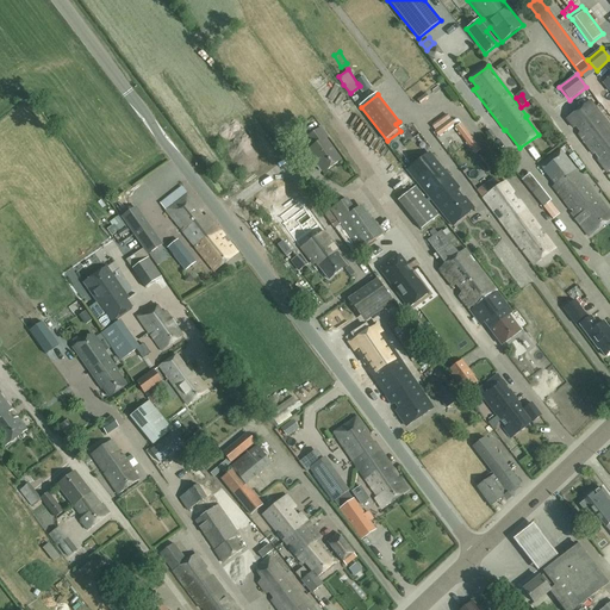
[(566,119),(573,128),(577,126),(580,132),(578,135),(592,155),(596,153),(599,159),(597,160),(607,173),(609,170),(609,128),(590,103),(566,119)]
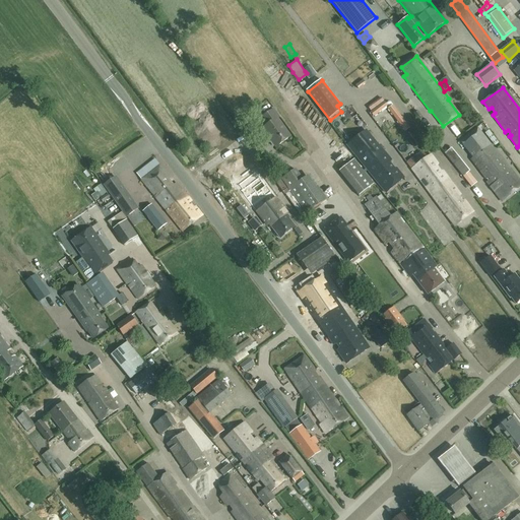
[(370,113),(374,117),(387,106),(384,102),(370,113)]
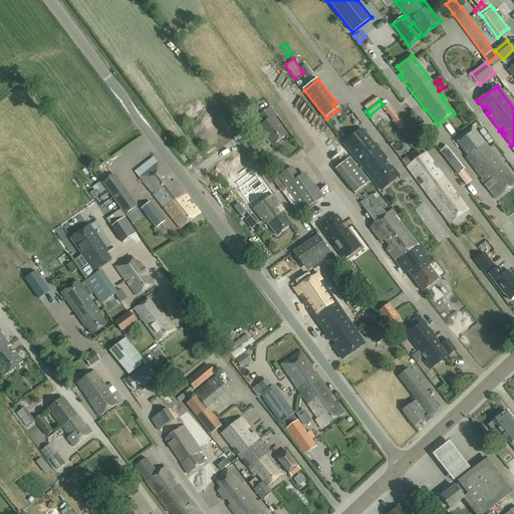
[(287,135),(274,117),(276,116),(270,108),(257,117),(262,123),(258,127),(262,134),(263,133),(272,146),(287,135)]
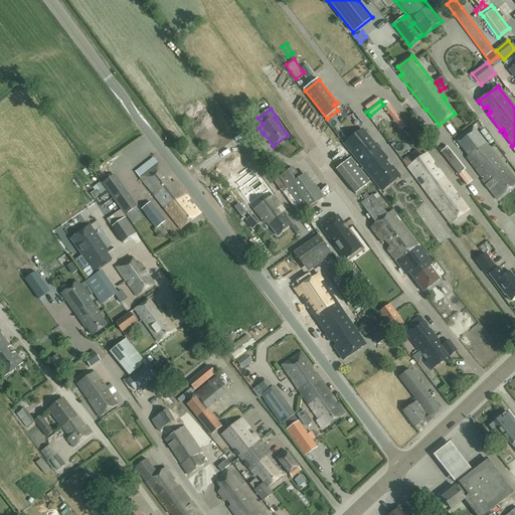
[(514,185),(514,179),(502,162),(492,150),(473,126),(456,140),(469,156),(466,158),(482,178),(483,177),(484,179),(483,180),(498,200),(514,185)]
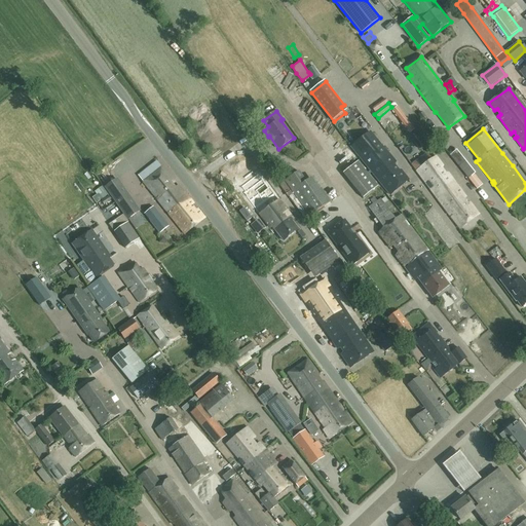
[(389,154),(383,147),(370,132),(351,147),(355,151),(370,171),(389,154)]
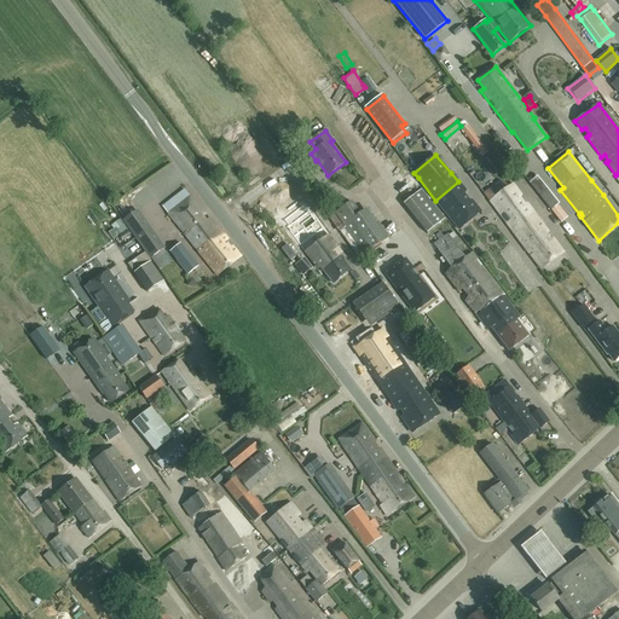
[(528,183),(550,210),(557,204),(559,203),(537,177),(528,183)]
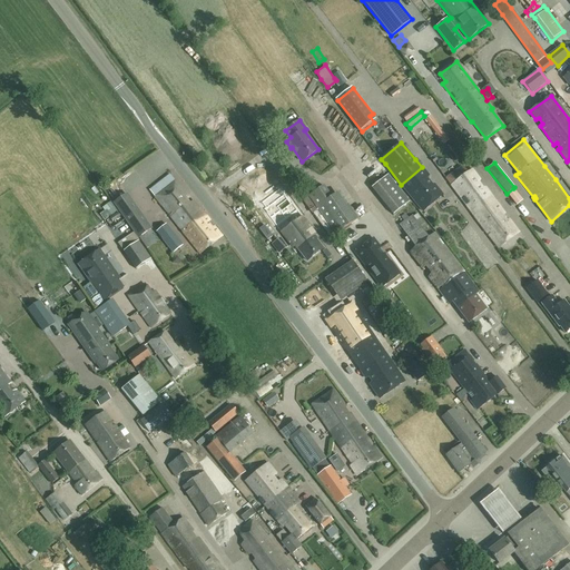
[(471,210),(491,195),(484,187),(482,188),(478,183),(480,180),(472,170),(468,173),(461,166),(446,177),(445,178),(451,185),(471,210)]
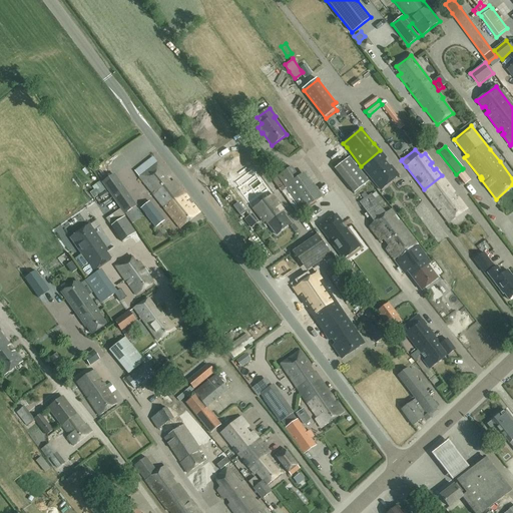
[(361,166),(381,190),(398,176),(391,166),(388,166),(385,162),(387,158),(380,150),(361,166)]
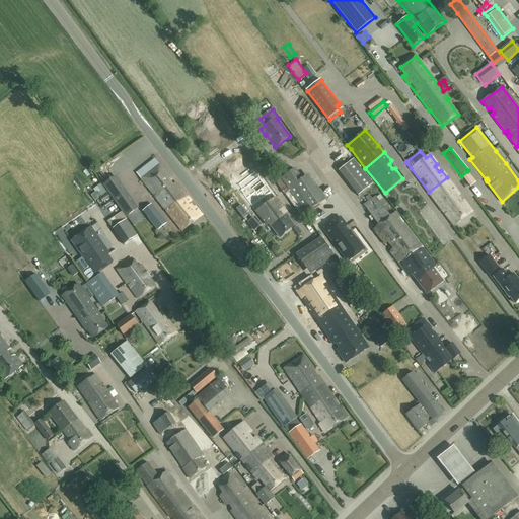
[(173,184),(168,179),(170,178),(159,164),(154,158),(136,173),(182,231),(201,216),(202,215),(197,208),(195,206),(194,208),(189,202),(191,201),(187,195),(186,196),(181,191),(182,191),(176,182),(173,184)]
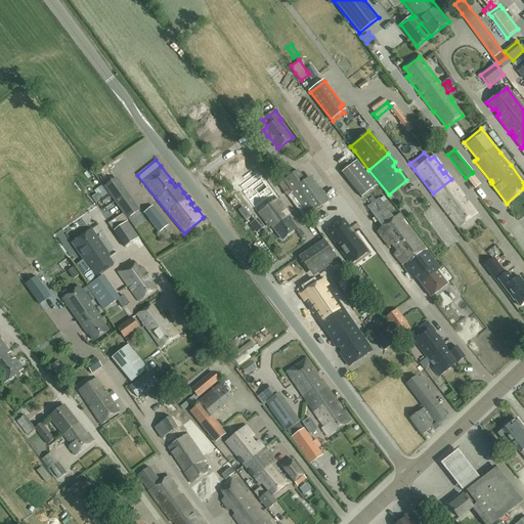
[(341,177),(363,200),(377,186),(355,164),(341,177)]
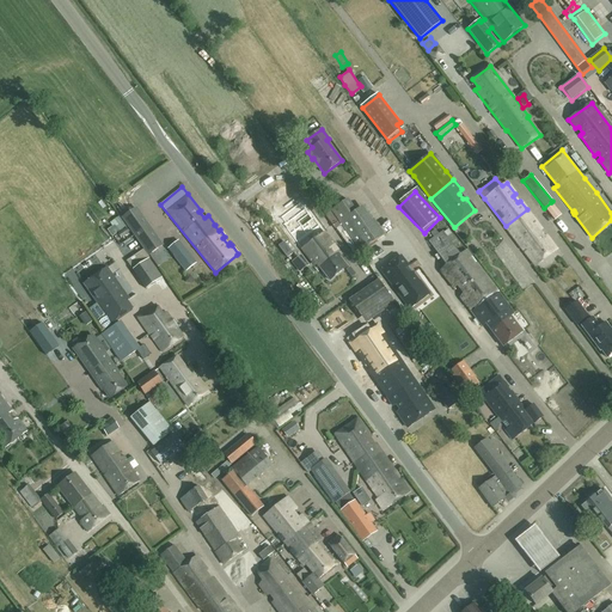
[(561,215),(551,202),(544,208),(555,220),(561,215)]
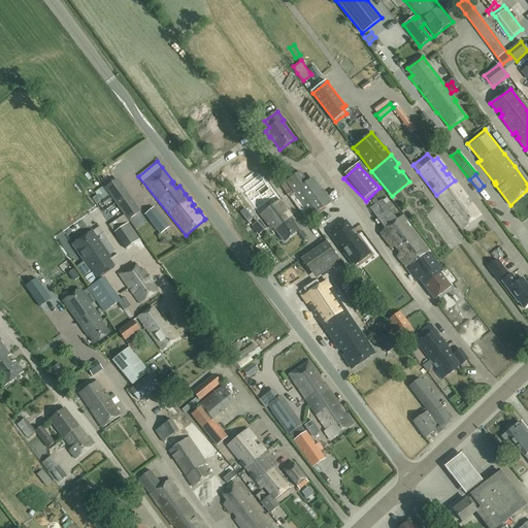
[(267,187),(259,177),(242,190),(245,195),(245,196),(271,229),(273,228),(285,242),(299,230),(293,222),(294,221),(291,218),(293,217),(269,186),(267,187)]
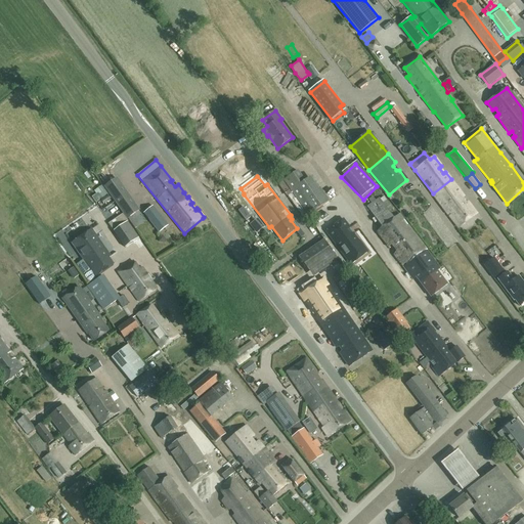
[(326,204),(312,180),(301,187),(294,177),(285,182),(306,216),(326,204)]
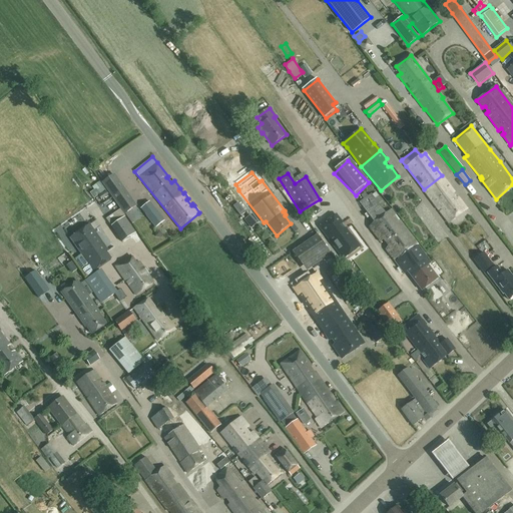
[(112,174),(101,182),(123,213),(134,205),(112,174)]
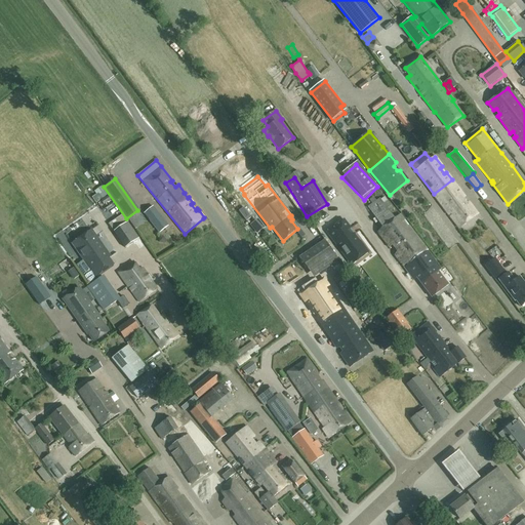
[(452,179),(434,194),(442,205),(459,229),(478,214),(469,202),(467,204),(462,199),(466,197),(452,179)]
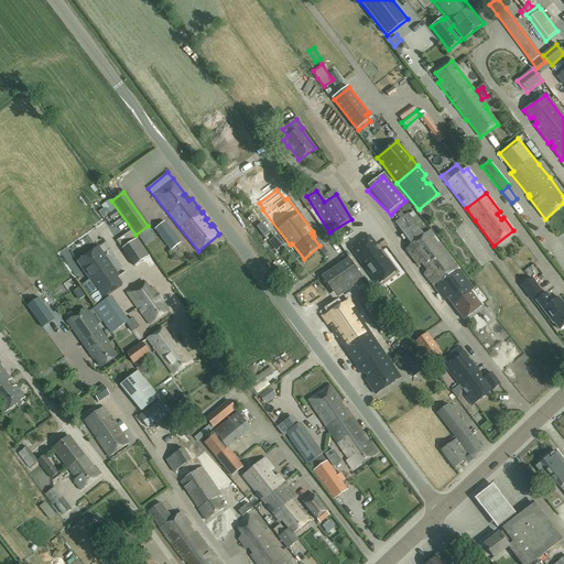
[(102,208),(97,210),(104,220),(108,218),(102,208)]
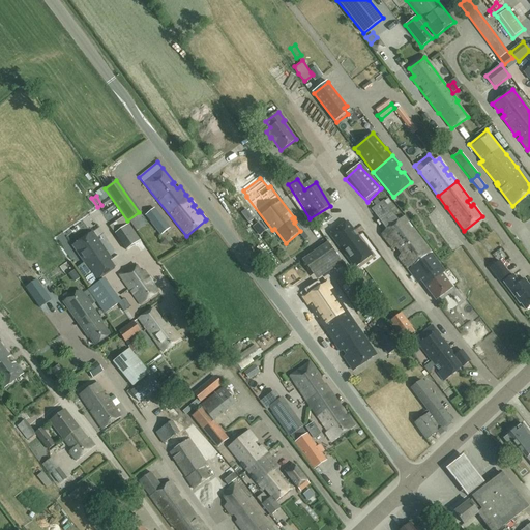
[(101,203),(105,207),(112,202),(110,198),(101,203)]
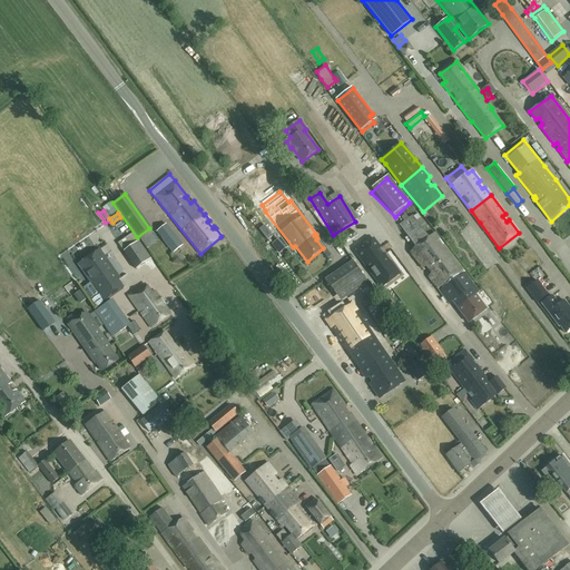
[(421,218),(418,214),(414,217),(413,215),(399,225),(414,247),(409,253),(421,269),(425,266),(431,273),(428,276),(448,303),(451,301),(469,323),(487,310),(475,295),(479,292),(434,233),(429,237),(423,229),(428,226),(421,218)]
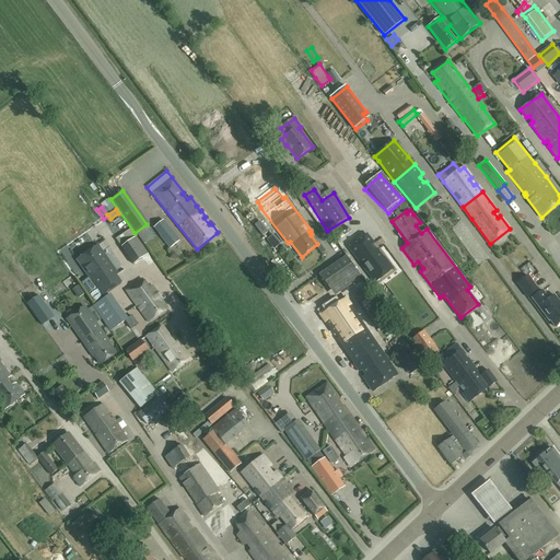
[(170,248),(181,241),(163,220),(153,228),(170,248)]
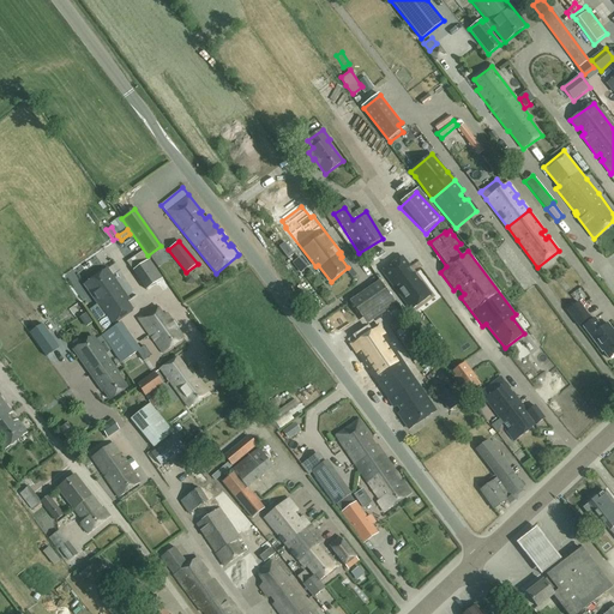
[(420,269),(407,252),(387,266),(416,305),(435,290),(426,277),(422,278),(417,272),(420,269)]
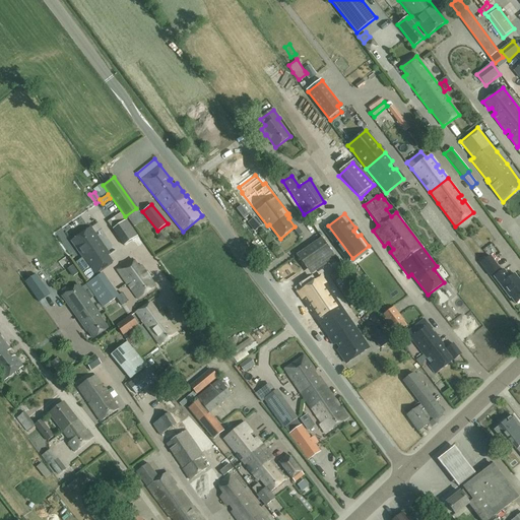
[(123,246),(137,237),(126,220),(113,230),(123,246)]
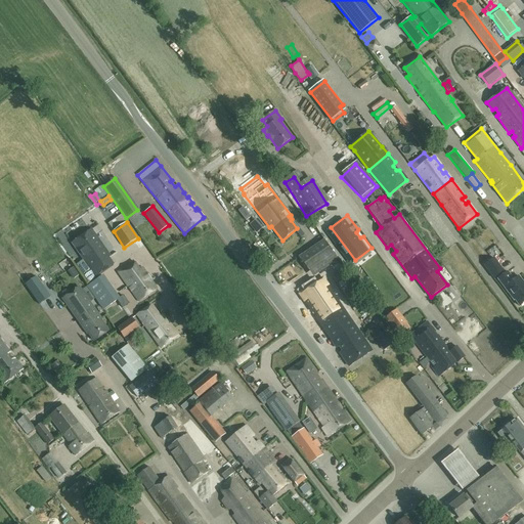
[(92,229),(73,242),(96,277),(112,267),(108,262),(112,260),(103,249),(92,229)]
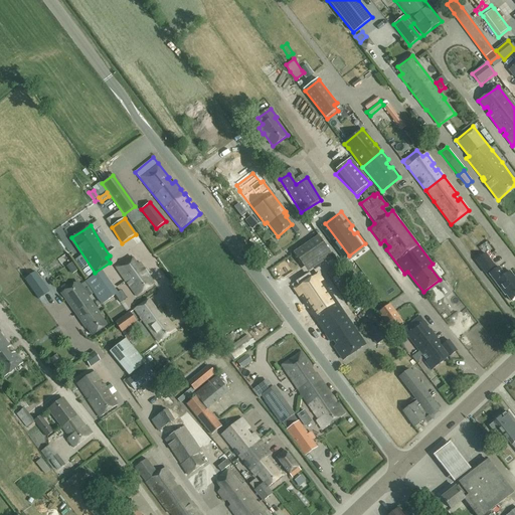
[(307,273),(332,255),(318,235),(294,252),(307,273)]
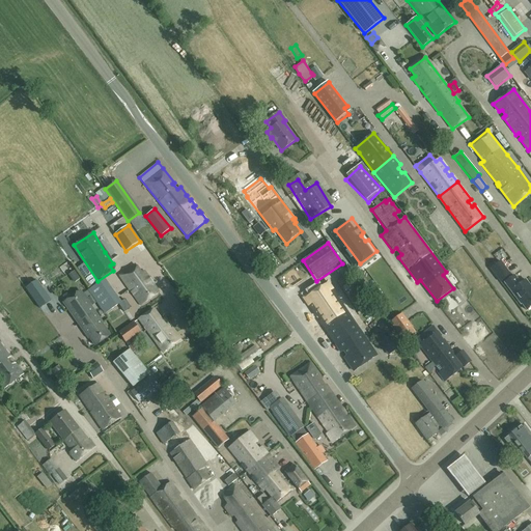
[(500,282),(510,275),(500,261),(490,269),(500,282)]
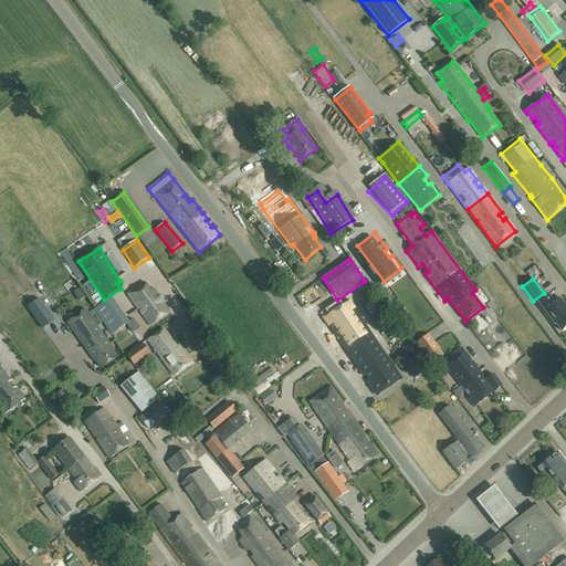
[(71,280),(62,285),(66,292),(75,286),(71,280)]
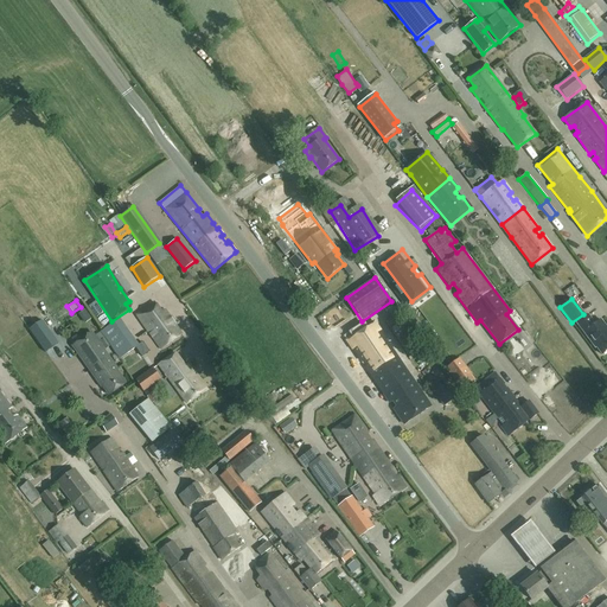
[(160,312),(154,304),(136,315),(149,334),(160,350),(181,336),(168,317),(165,311),(160,312)]
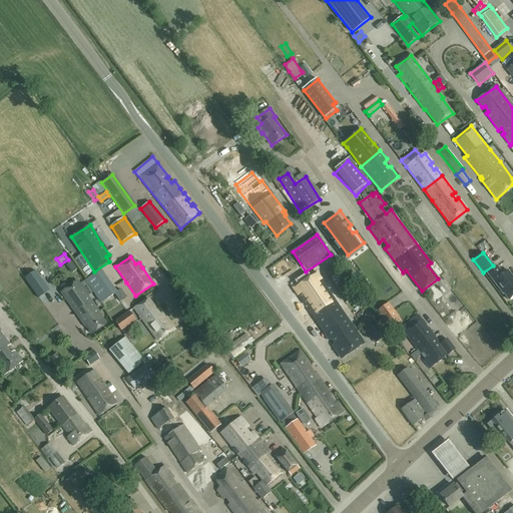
[(51,270),(58,264),(54,260),(47,266),(51,270)]
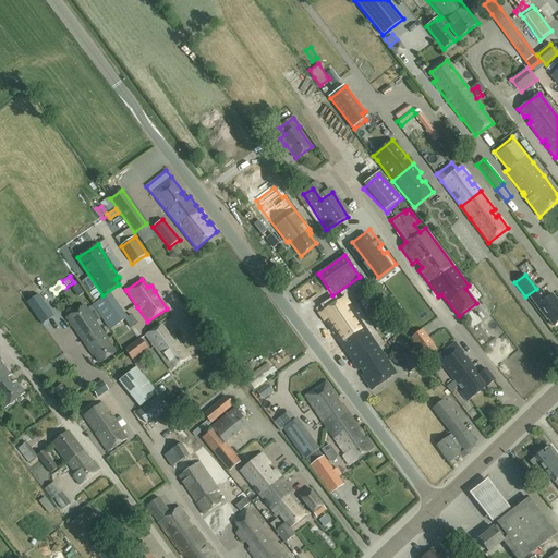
[(80,288),(73,291),(76,299),(83,295),(80,288)]
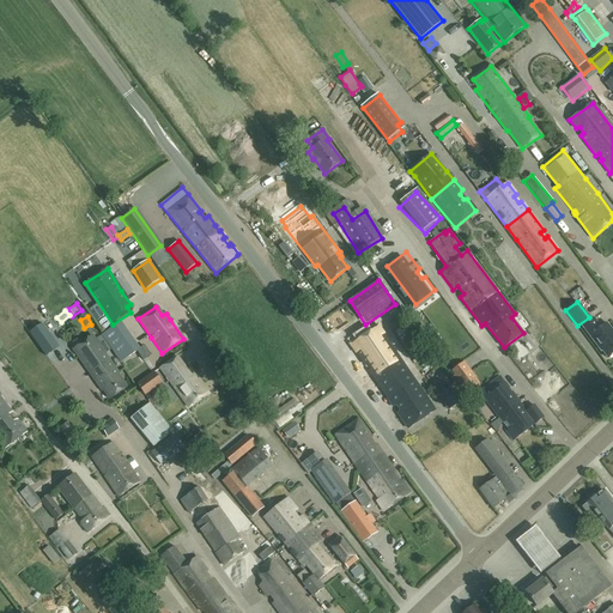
[(601,328),(594,317),(582,327),(601,352),(602,351),(608,359),(612,354),(612,332),(607,323),(601,328)]
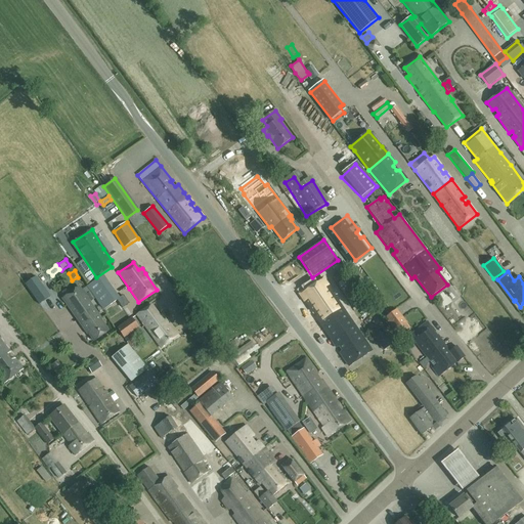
[(50,297),(36,277),(26,285),(40,304),(50,297)]
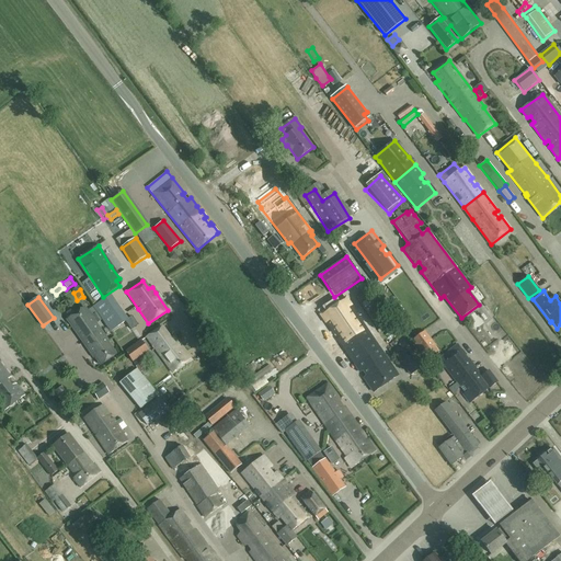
[(110,332),(125,322),(107,297),(93,307),(110,332)]
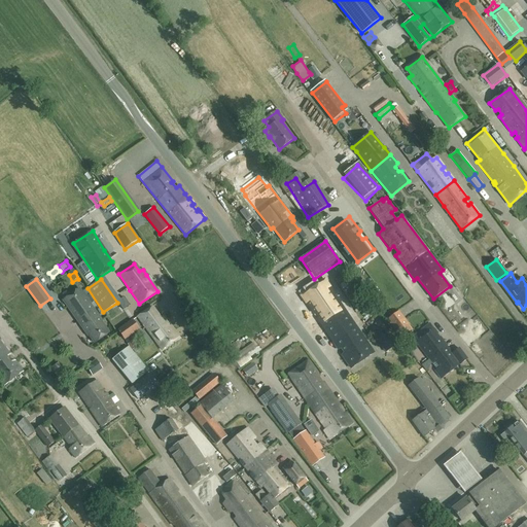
[(78,321),(94,310),(79,288),(63,301),(78,321)]
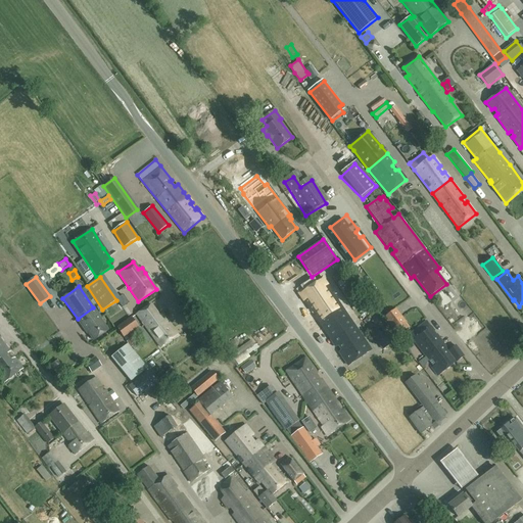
[(27,290),(19,293),(21,299),(30,297),(27,290)]
